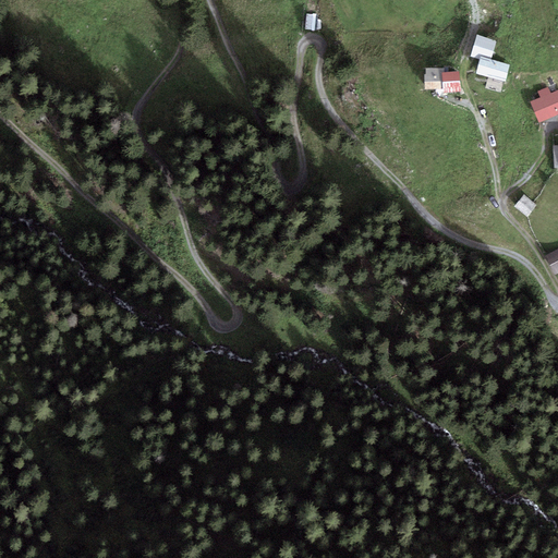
[(492,60),(497,41),(476,35),(471,57),(480,60),(481,57),(492,60)]
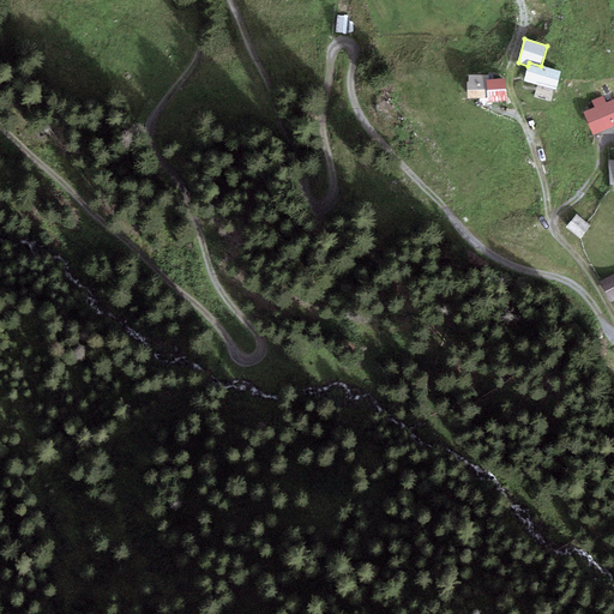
[(541,66),(529,62),(528,66),(523,82),(555,90),(560,71),(541,66)]
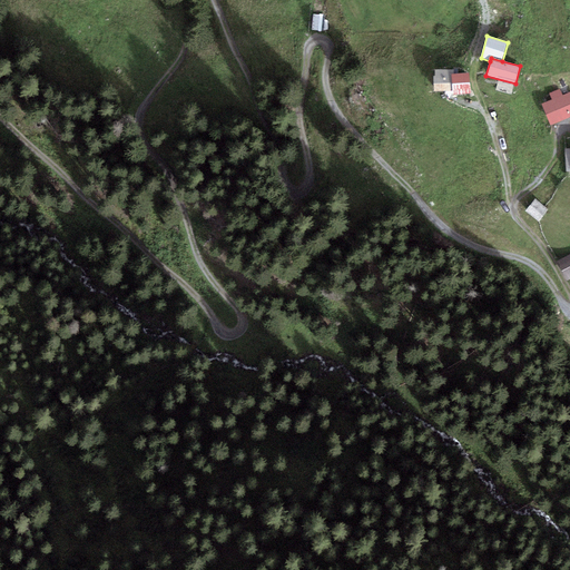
[(452,90),(451,74),(454,74),(454,69),(435,70),(435,76),(433,77),(434,91),(436,91),(452,90)]
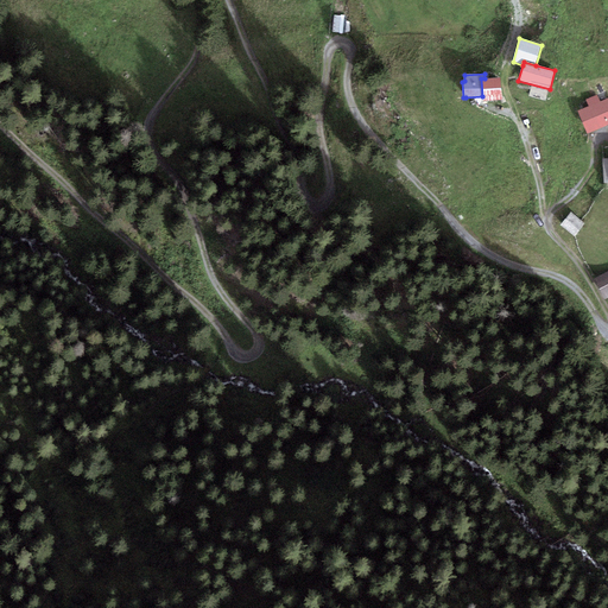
[(501,100),(500,77),(485,78),(481,78),(482,96),(482,101),(501,100)]
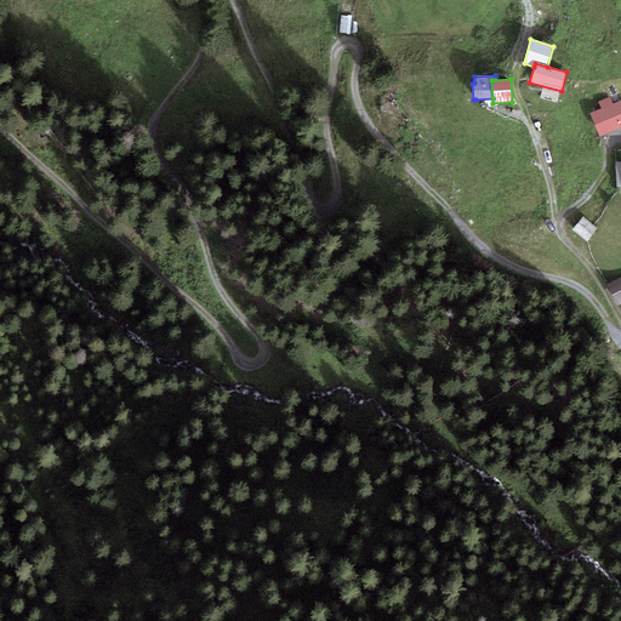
[(598,102),(602,109),(590,114),(599,137),(620,127),(620,100),(613,104),(610,97),(598,102)]
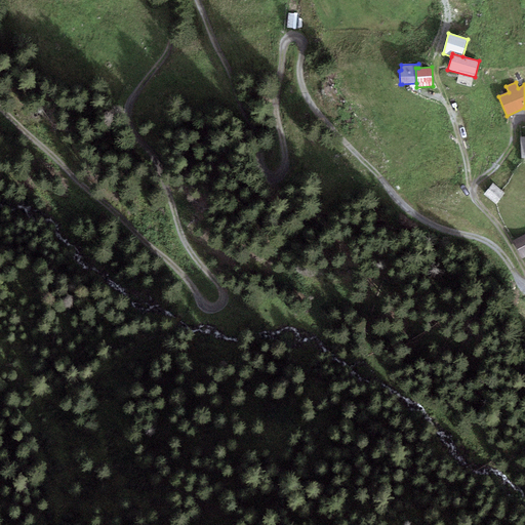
[(506,193),(493,183),(484,194),(496,204),(506,193)]
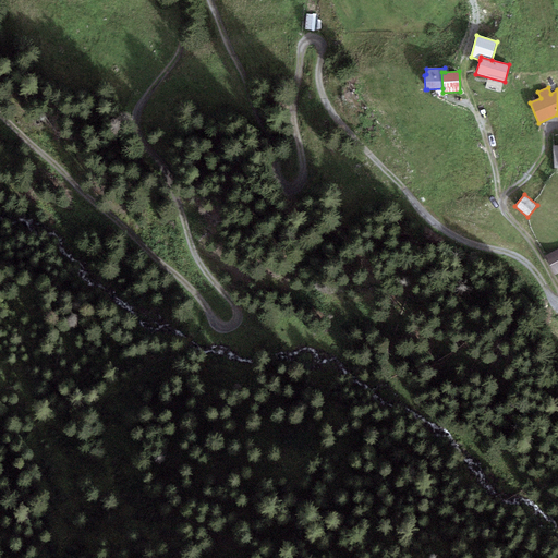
[(557,274),(557,249),(545,256),(556,276),(557,274)]
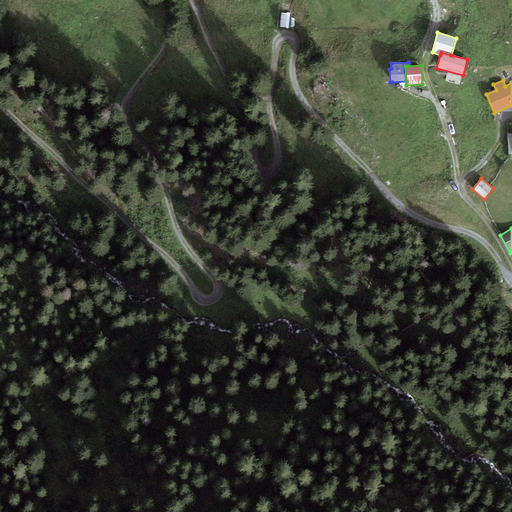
All buildings are outlined.
